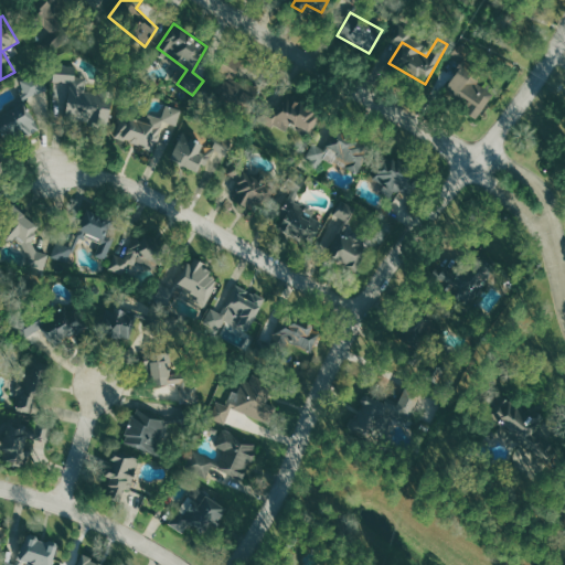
[(227,52),(204,91),(245,115),(258,89),(234,74),(243,61),(227,52)]
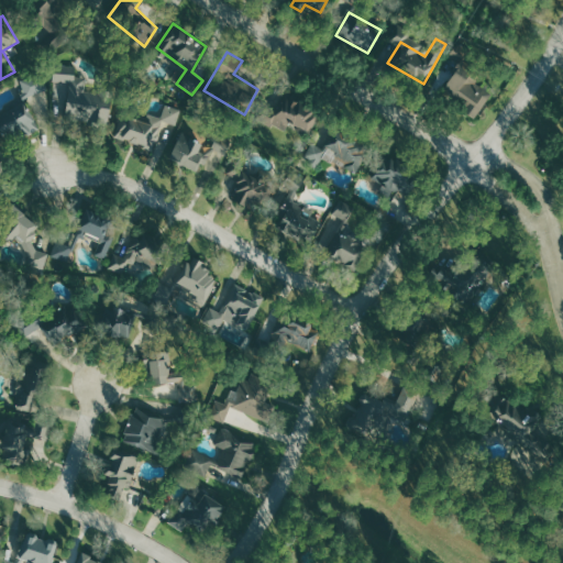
[(462,59),(440,91),(473,118),(490,92),(474,81),(481,70),(462,59)]
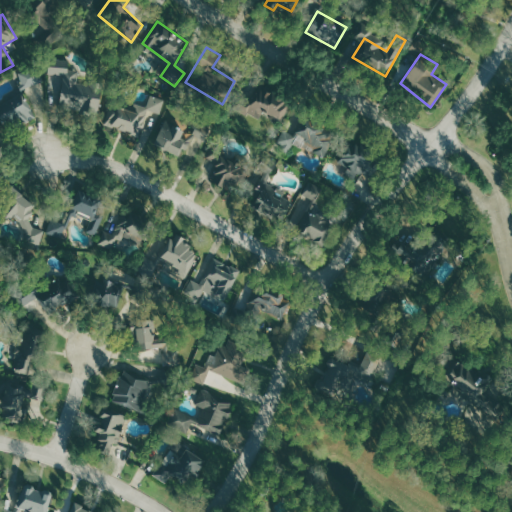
[(100,113),(102,85),(78,83),(79,70),(69,69),(70,60),(50,59),(48,74),(62,75),(61,86),(53,86),(52,109),(100,113)]
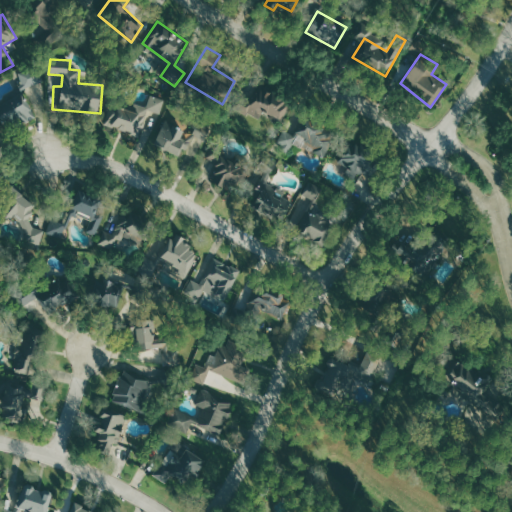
[(24,90),(42,82),(35,65),(17,73),(24,90)]
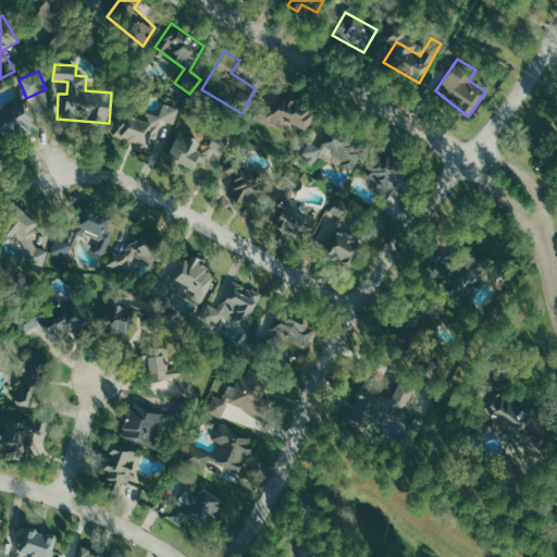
[(259,101),(272,109),(284,90),(317,110),(301,136),(282,124),(280,128),(268,122),(265,124),(251,115),(259,101)]
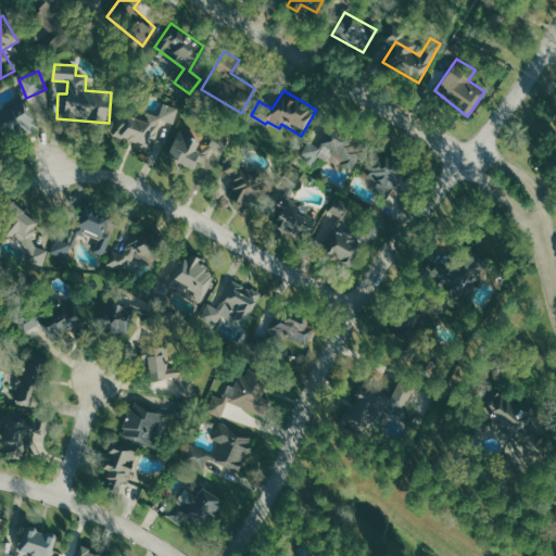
[(0,113),(0,131),(4,141),(37,127),(26,102),(0,113)]
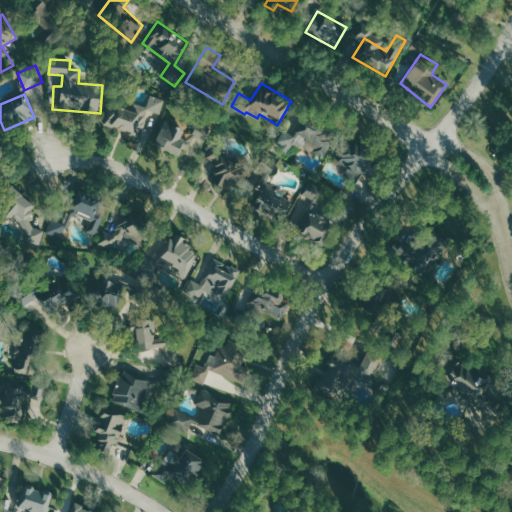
[(166,100),(151,95),(148,107),(135,103),(133,111),(112,105),(106,126),(140,136),(143,127),(151,130),(156,113),(161,115),(166,100)]
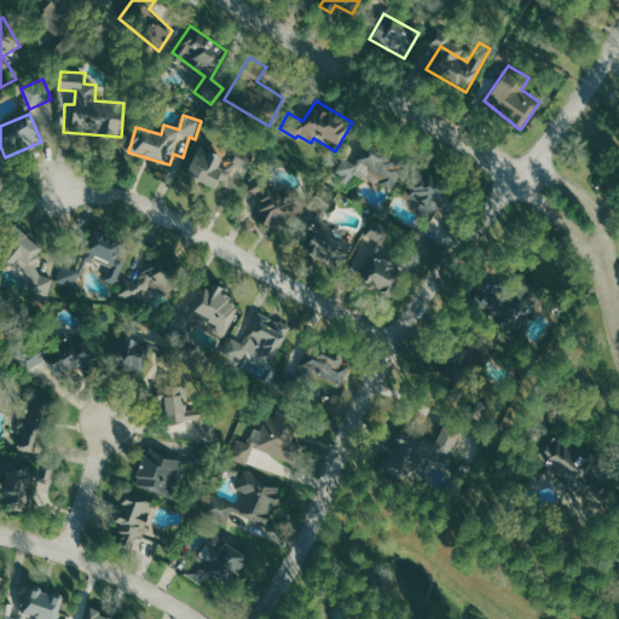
[(366,139),(406,160),(391,191),(376,183),(356,158),(366,139)]
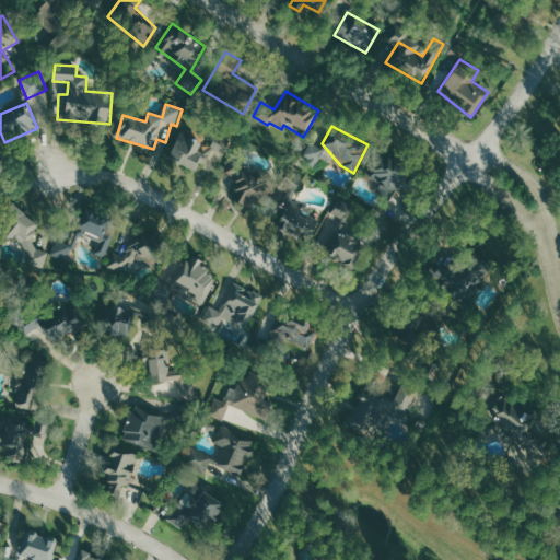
[(209,138),(208,142),(178,132),(170,161),(201,171),(207,153),(219,156),(224,142),(209,138)]
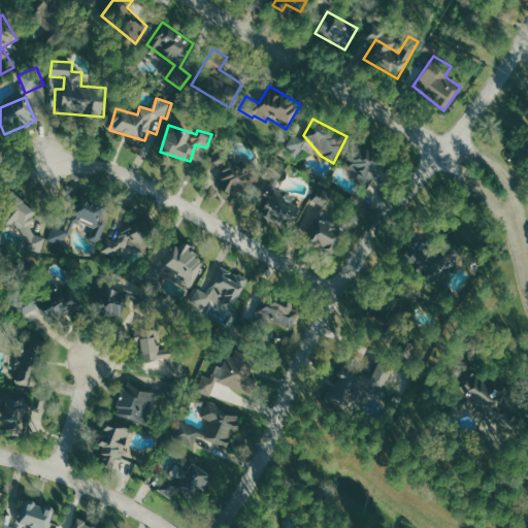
[(347,166),(359,143),(397,164),(384,186),(347,166)]
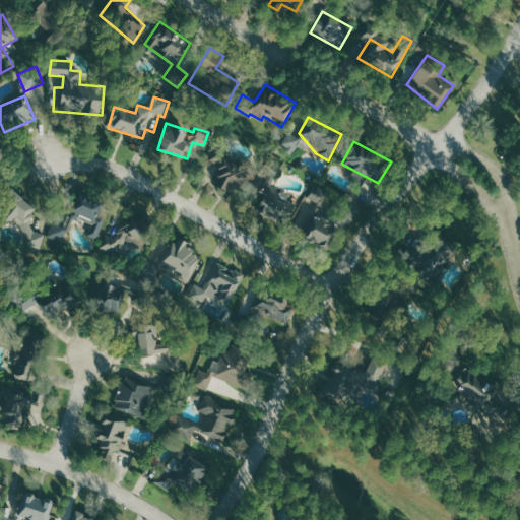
[(245,163),(232,165),(231,156),(217,158),(222,192),(248,187),(245,163)]
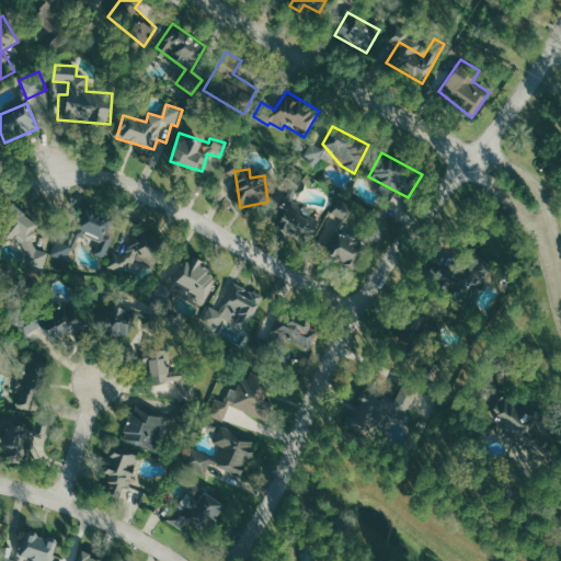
[(290,187),(281,208),(285,210),(278,226),(309,241),(321,217),(295,204),(307,178),(289,170),(283,184),(290,187)]
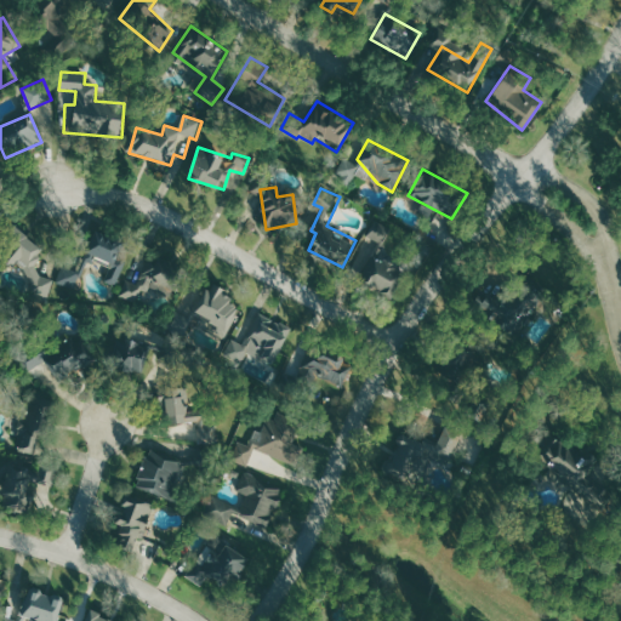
[(50,298),(55,280),(45,277),(34,268),(39,262),(43,249),(13,226),(1,240),(16,251),(5,263),(21,275),(29,278),(26,291),(50,298)]
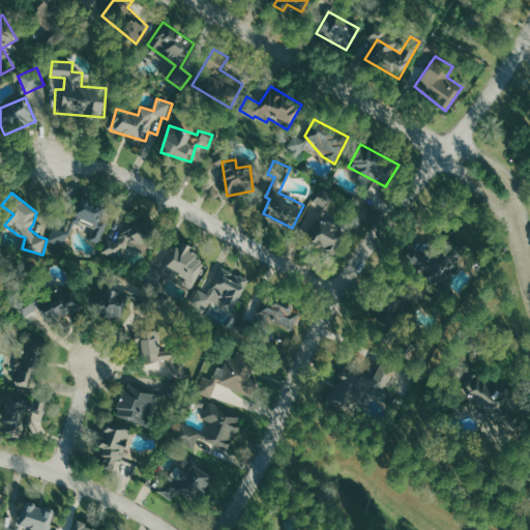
[(335,255),(343,241),(335,237),(341,228),(332,223),(343,204),(320,193),(316,202),(322,205),(315,218),(310,215),(299,235),(335,255)]
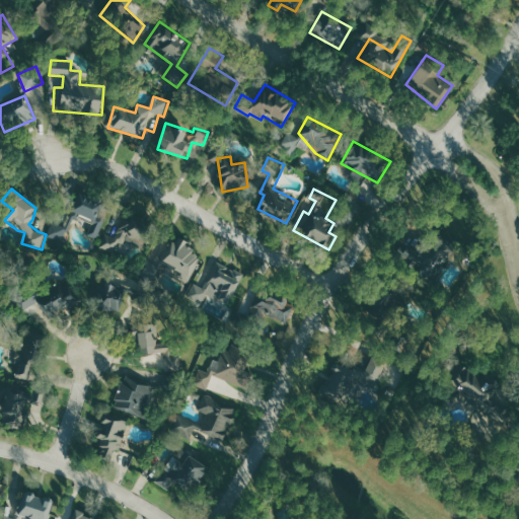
[(67,227),(54,222),(48,235),(64,242),(75,217),(92,224),(88,234),(98,238),(107,215),(77,203),(67,227)]
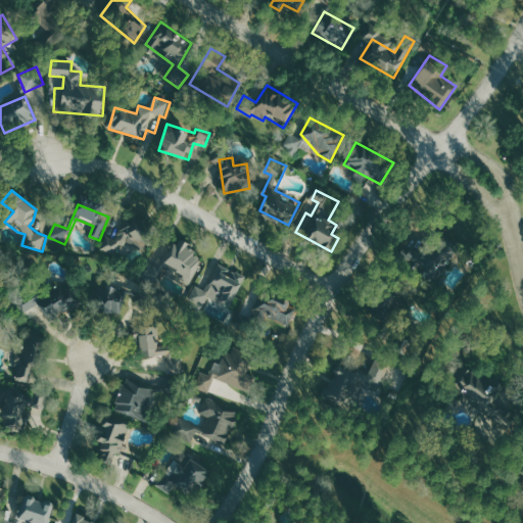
[(101,251),(139,263),(147,236),(122,228),(117,239),(106,235),(101,251)]
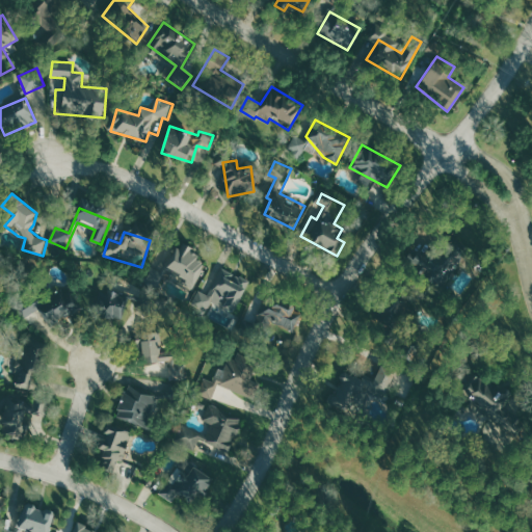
[(402,259),(439,287),(467,250),(448,237),(432,259),(414,245),(402,259)]
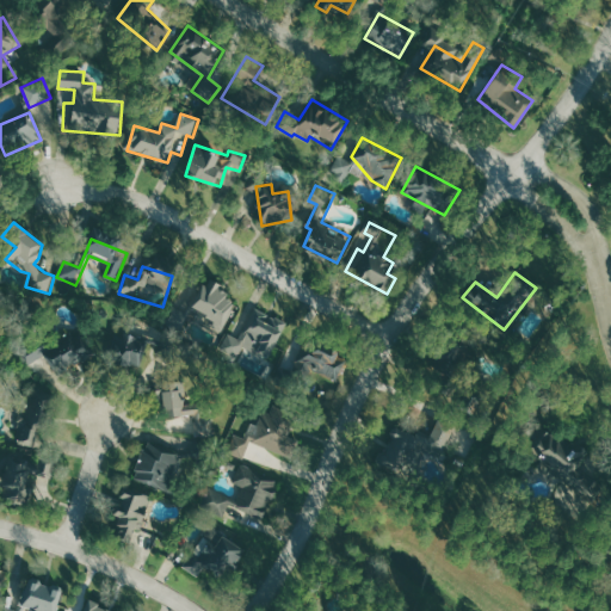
[(238,303),(226,297),(229,290),(204,278),(189,313),(176,307),(168,322),(184,329),(191,314),(226,329),(238,303)]
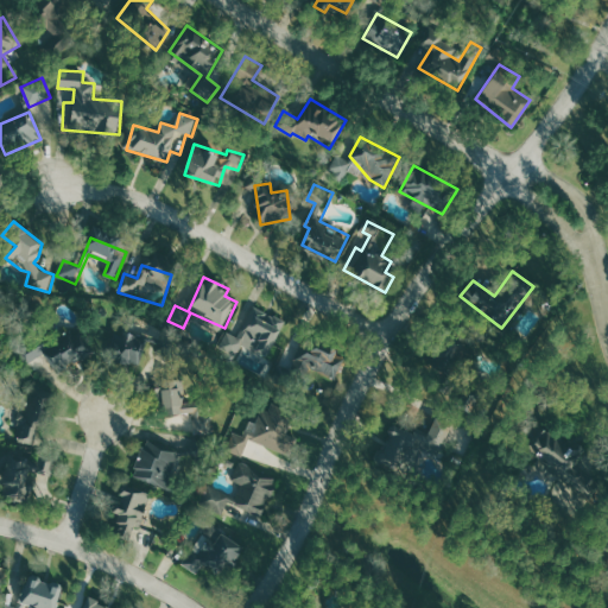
[(267,358),(286,321),(255,305),(239,336),(228,330),(219,348),(238,358),(244,346),(267,358)]
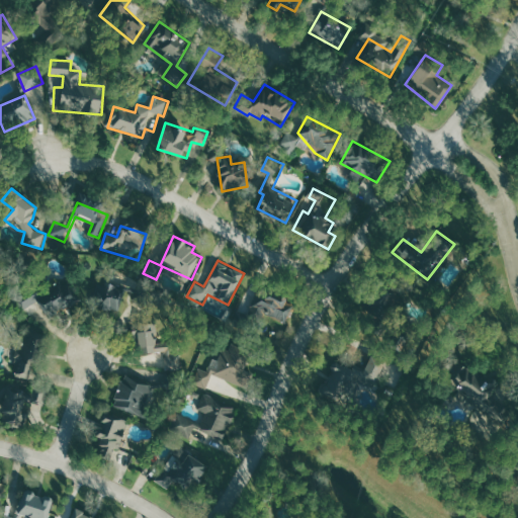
[(22,303),(32,319),(47,311),(51,317),(77,300),(64,278),(22,303)]
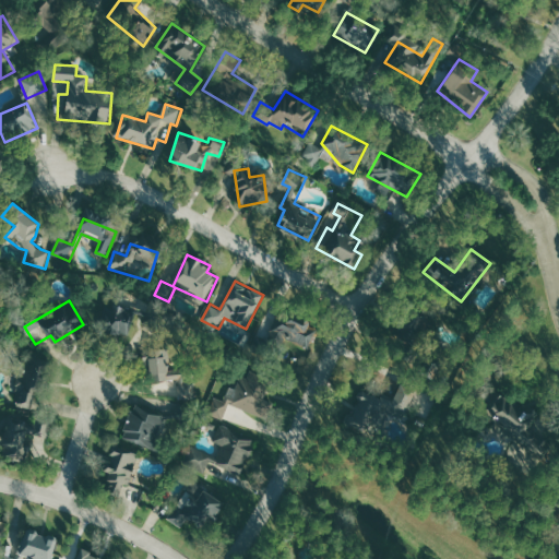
[(103,332),(129,340),(138,311),(111,304),(103,332)]
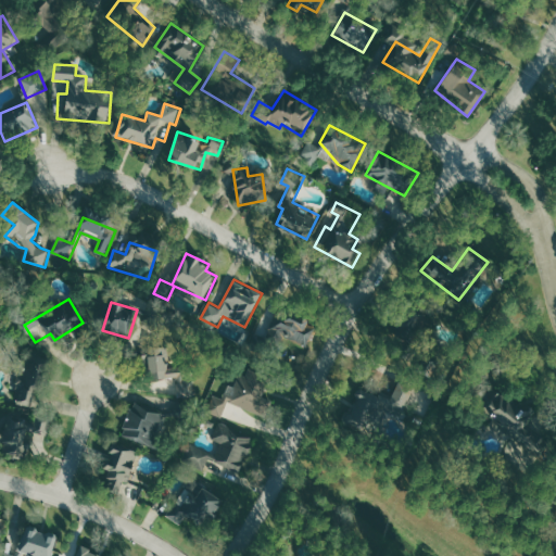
[(280,342),(282,336),(307,346),(316,327),(283,313),(273,339),(280,342)]
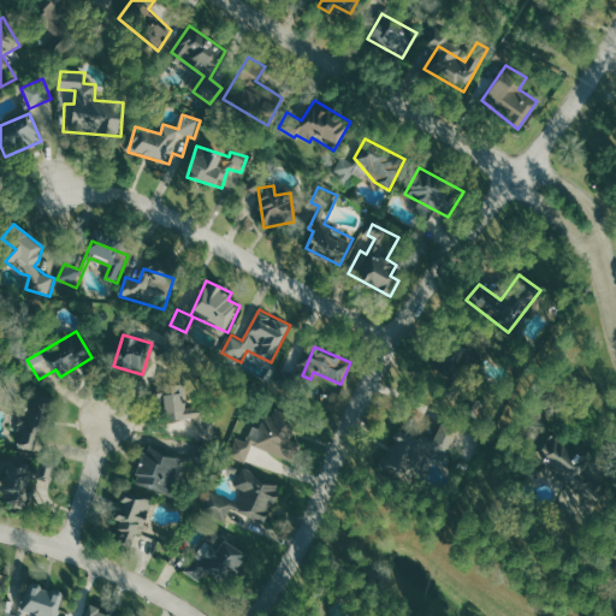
[(193,420),(191,384),(165,385),(166,421),(193,420)]
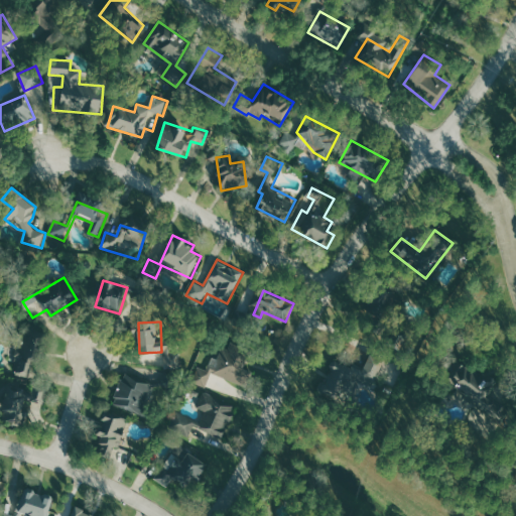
[(16,376),(33,378),(40,330),(23,327),(16,376)]
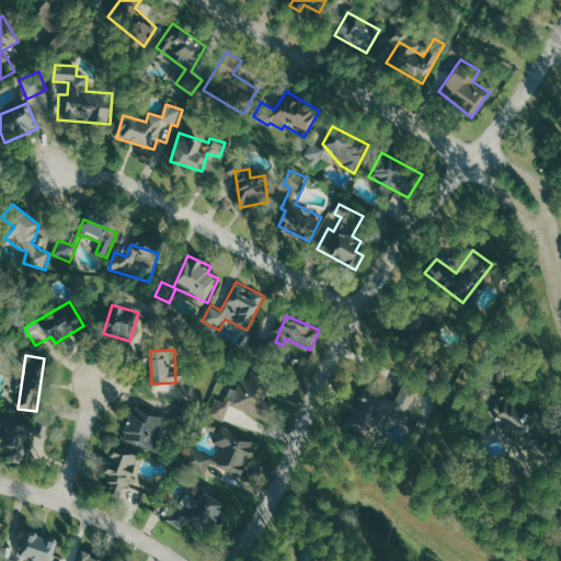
[(273,392),(252,386),(254,380),(241,377),(238,391),(229,389),(226,402),(215,399),(210,416),(226,421),(230,407),(241,409),(237,423),(262,431),(273,392)]
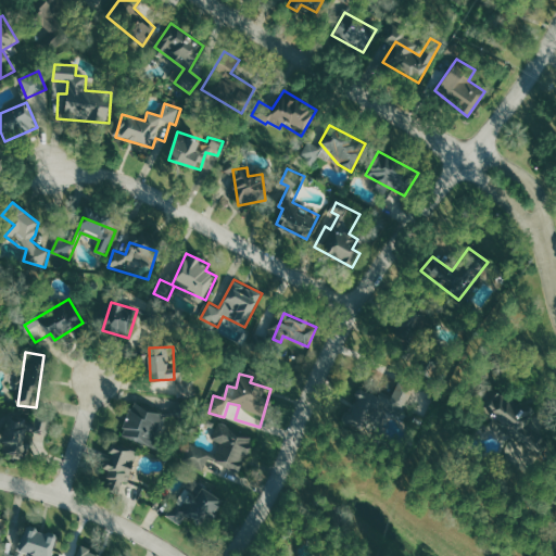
[(397,424),(414,389),(396,380),(389,395),(362,383),(353,403),(397,424)]
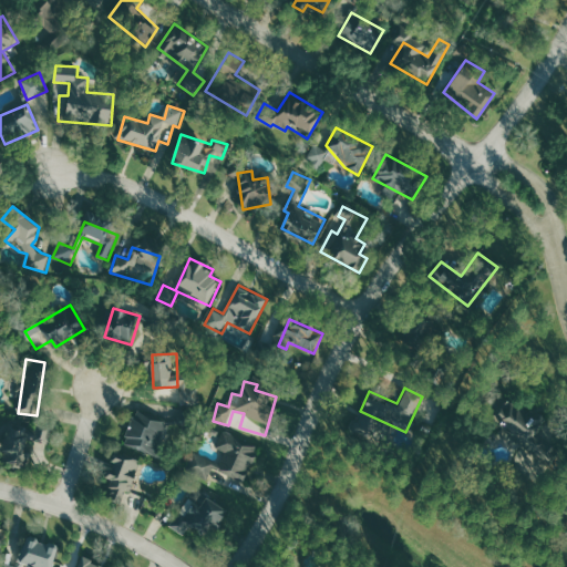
[(501,397),(540,418),(536,434),(552,447),(540,462),(492,423),(487,406),(495,395),(501,397)]
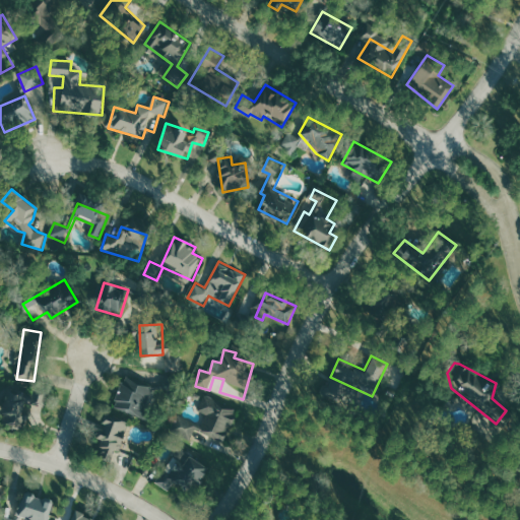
[(114,407),(148,420),(159,391),(125,378),(114,407)]
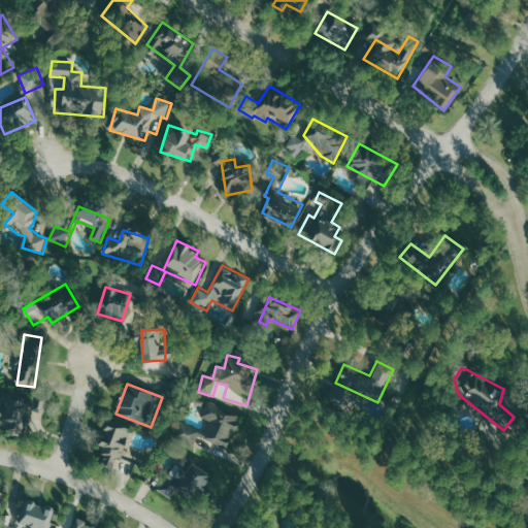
[(242,411),(211,400),(200,428),(179,421),(172,438),(195,447),(198,438),(202,440),(200,447),(219,454),(222,447),(228,449),(242,411)]
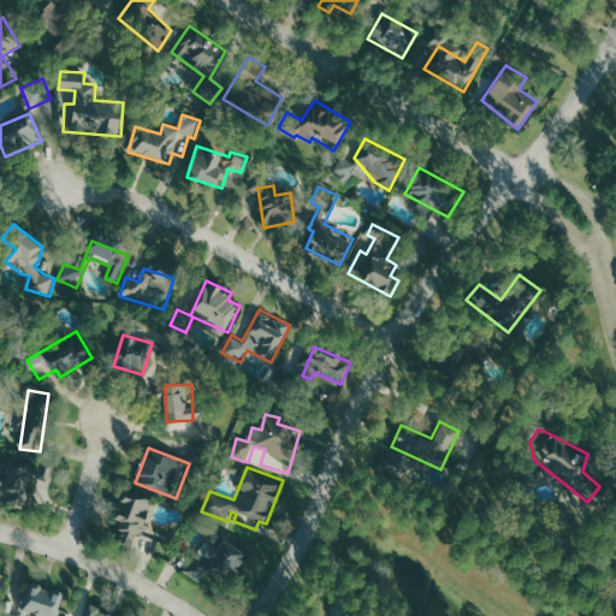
[(131,548),(153,501),(129,490),(116,520),(123,523),(114,540),(131,548)]
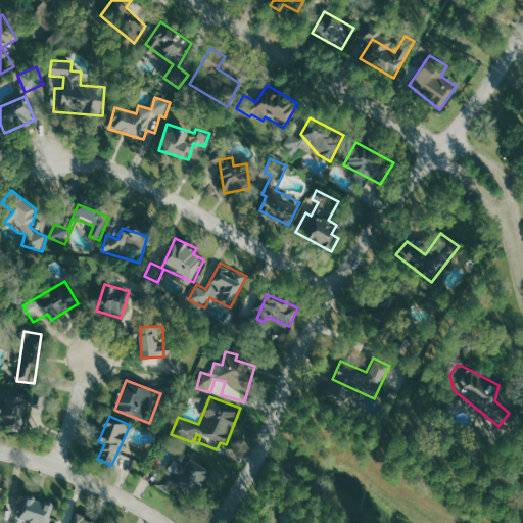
[(157,486),(171,494),(176,486),(193,496),(208,470),(187,458),(183,463),(174,458),(157,486)]
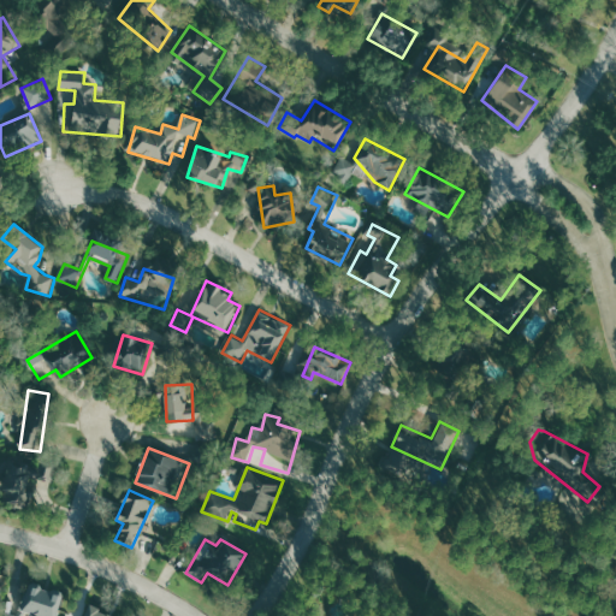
[(55,615),(63,594),(23,582),(19,593),(22,593),(18,608),(10,605),(6,615),(55,615)]
